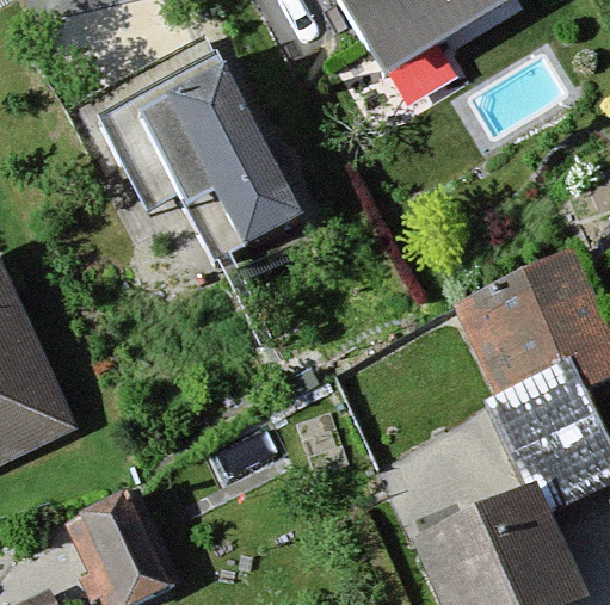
[(343,0),(388,75),(505,7),(500,0),(343,0)]
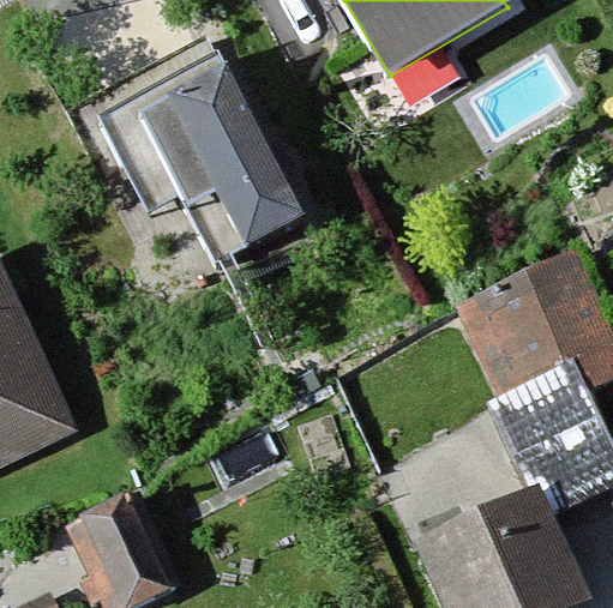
[(212,37),(61,113),(131,250),(193,217),(216,260),(304,216),(212,37)]
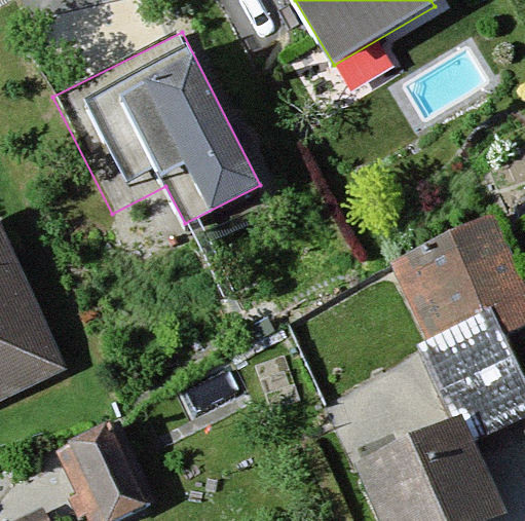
[(524,294),(494,218),(390,259),(433,363),(524,326),(524,294)]
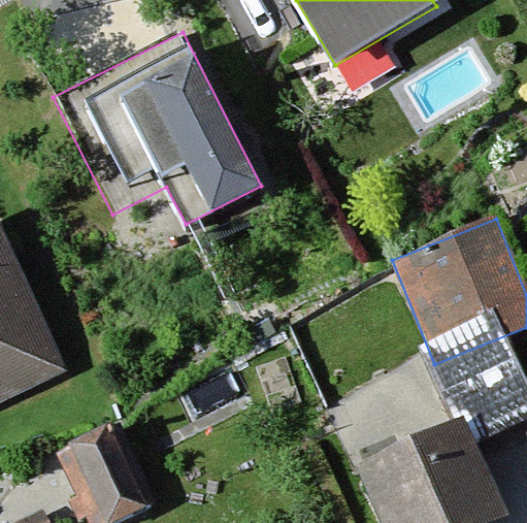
[(0,235),(0,396),(62,367),(0,235)]
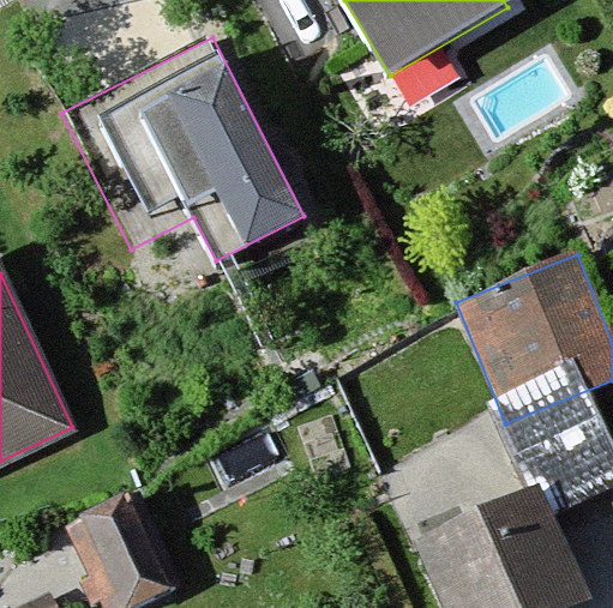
[(138,497),(72,530),(95,576),(84,581),(96,605),(100,602),(102,607),(134,607),(182,584),(138,497)]
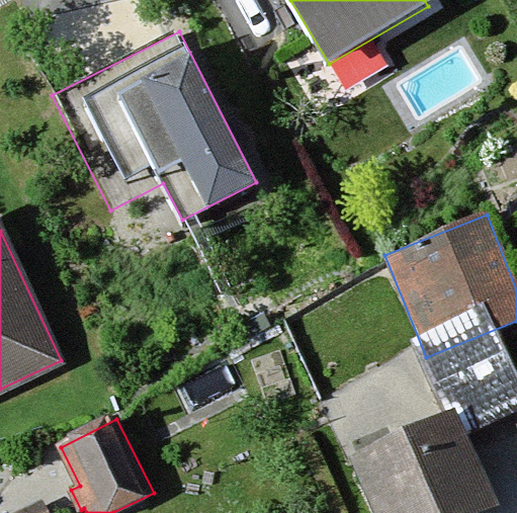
[(451,421),(359,462),(381,512),(481,512),(492,508),(451,421)]
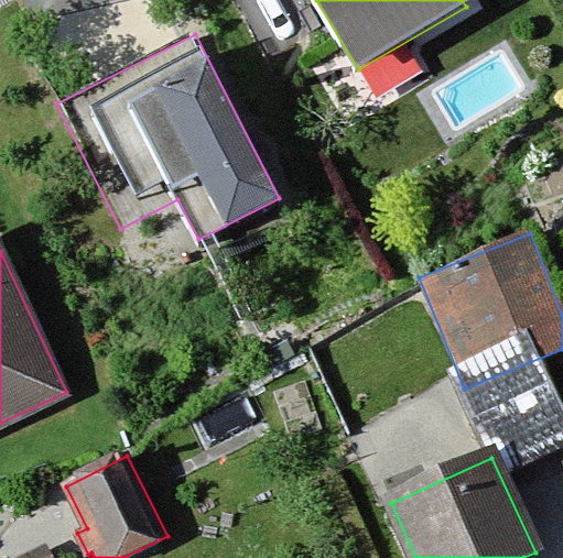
[(52,557),(45,543),(13,557),(52,557)]
